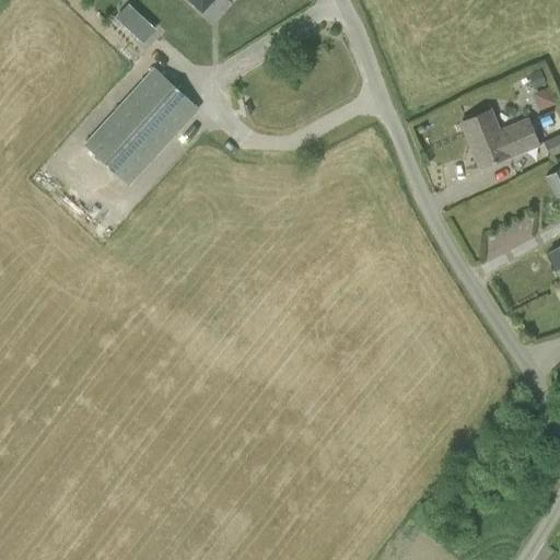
[(190,0),(201,10),(210,0),(190,0)]
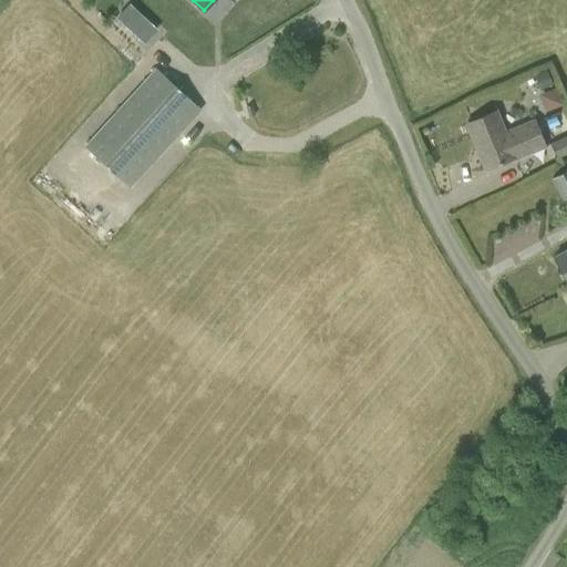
[(129,4),(116,18),(144,43),(156,30),(129,4)]
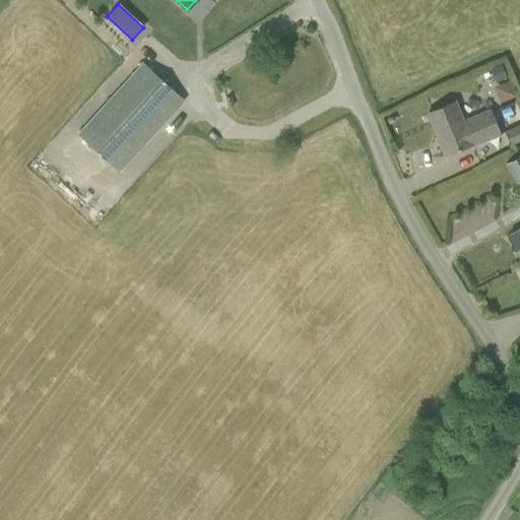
[(145,62),(76,138),(115,175),(185,99),(145,62)]
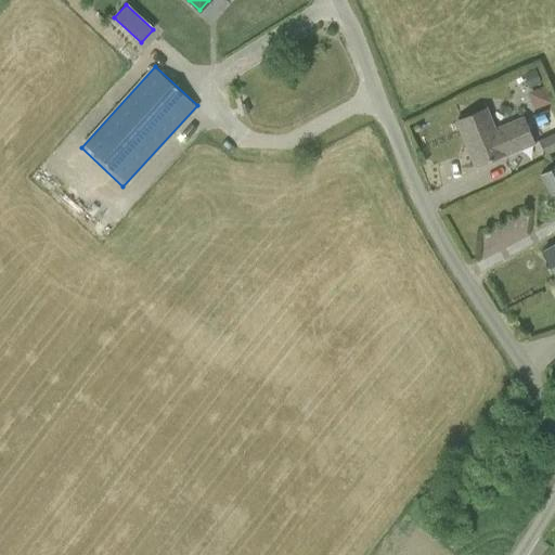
[(528,89),(540,84),(534,71),(523,75),(528,89)]
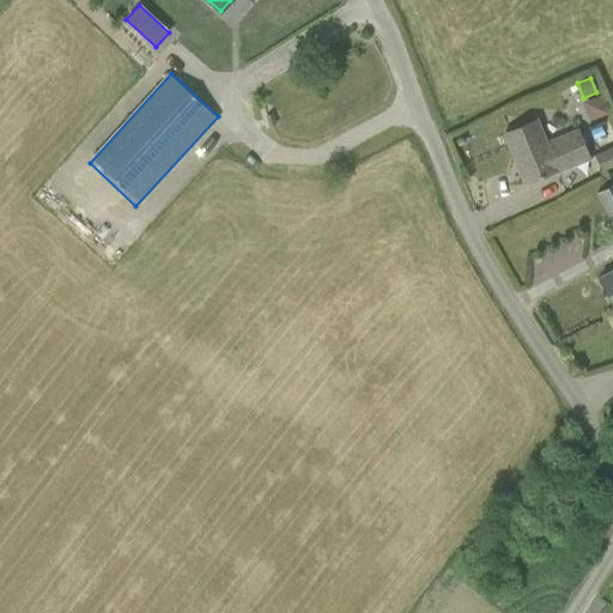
[(601,96),(587,102),(593,117),(608,111),(601,96)]
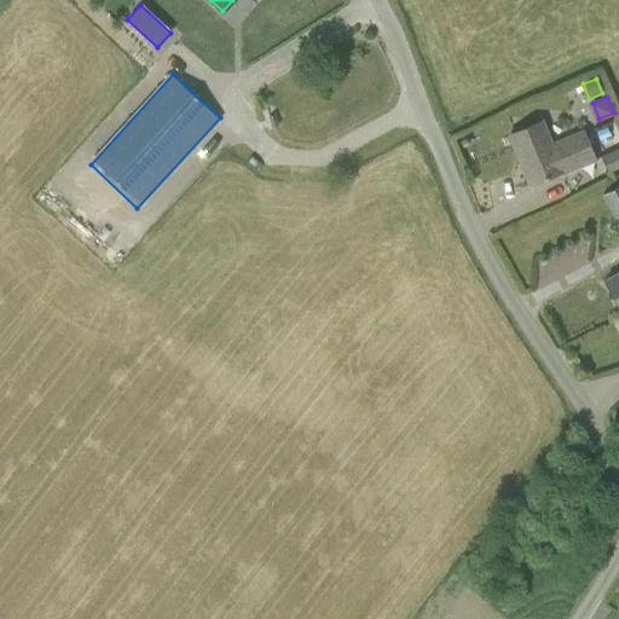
[(508,137),(530,186),(560,173),(561,177),(596,162),(583,132),(550,145),(541,122),(508,137)]
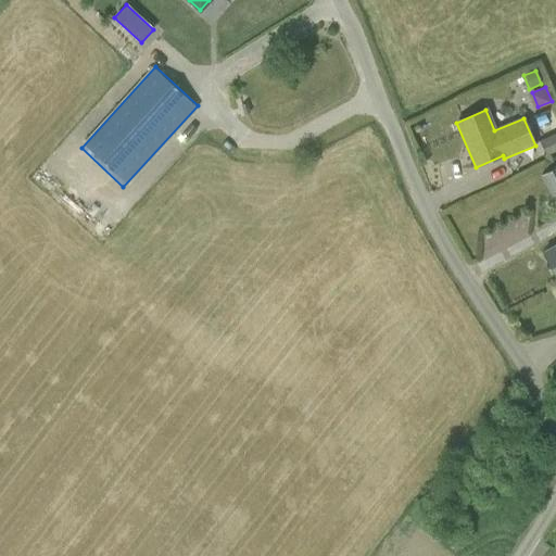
[(555,150),(555,133),(539,141),(545,155),(555,150)]
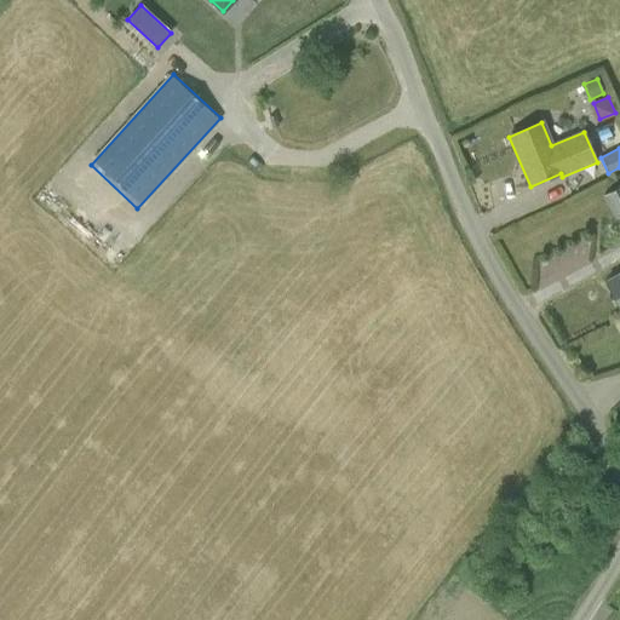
[(619,217),(619,187),(602,196),(614,220),(619,217)]
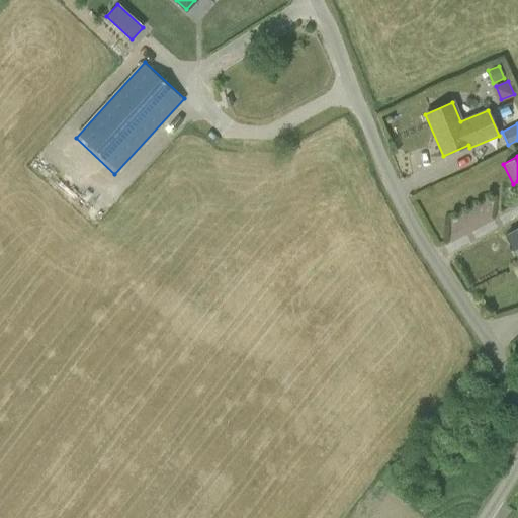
[(517,228),(506,235),(517,257),(517,228)]
